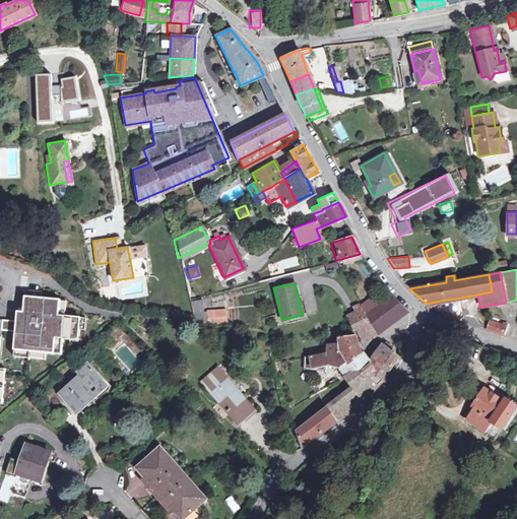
[(45,352),(60,353),(61,338),(77,340),(78,329),(79,317),(58,315),(59,300),(59,299),(40,298),(40,292),(24,289),(22,312),(15,311),(14,321),(0,319),(0,330),(14,331),(12,349),(45,352)]
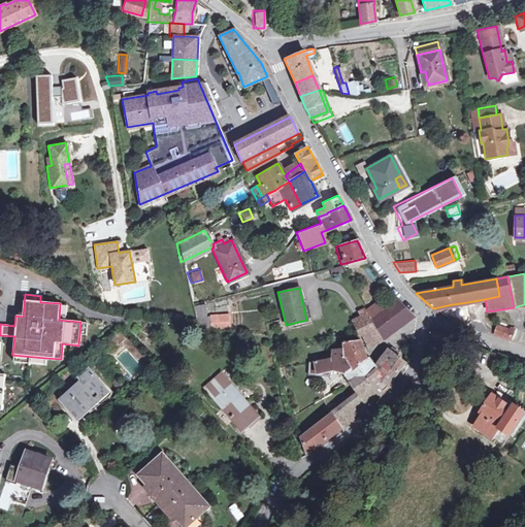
[(397,322),(409,313),(397,299),(387,307),(397,322)]
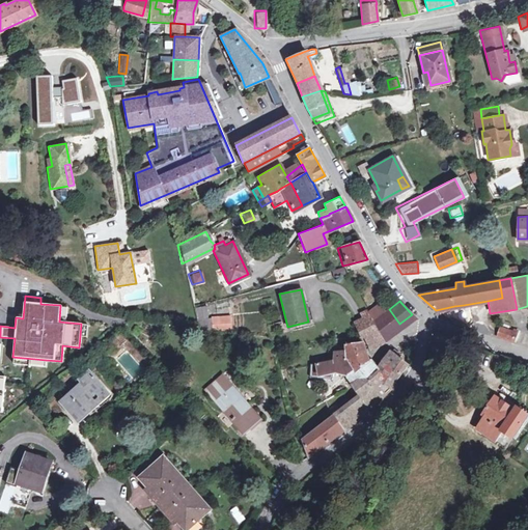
[(368,309),(371,314),(383,308),(380,303),(368,309)]
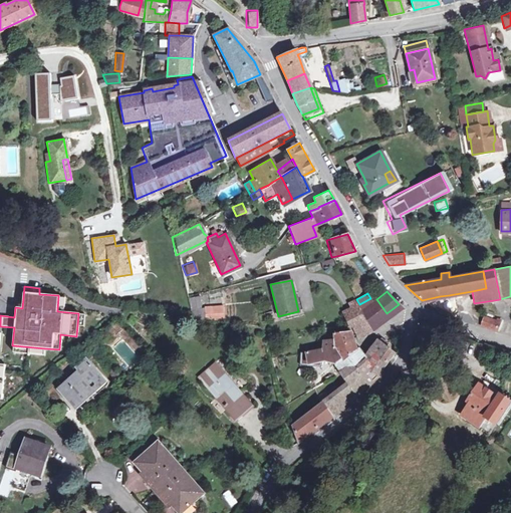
[(192,296),(186,297),(188,304),(191,316),(201,313),(200,308),(196,309),(192,296)]
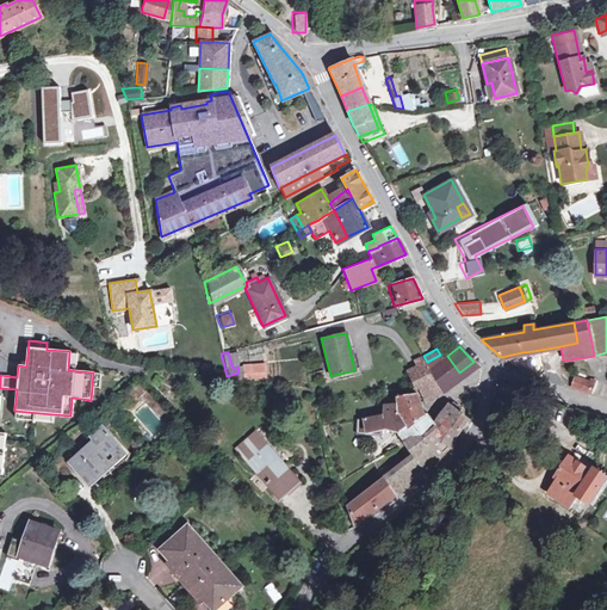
[(419,368),(426,365),(420,356),(414,359),(419,368)]
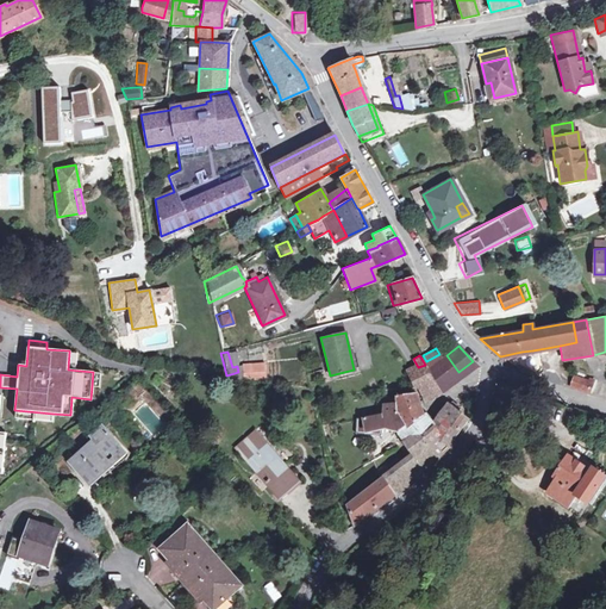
[(458,372),(447,355),(429,368),(441,390),(476,365),(473,361),(458,372)]
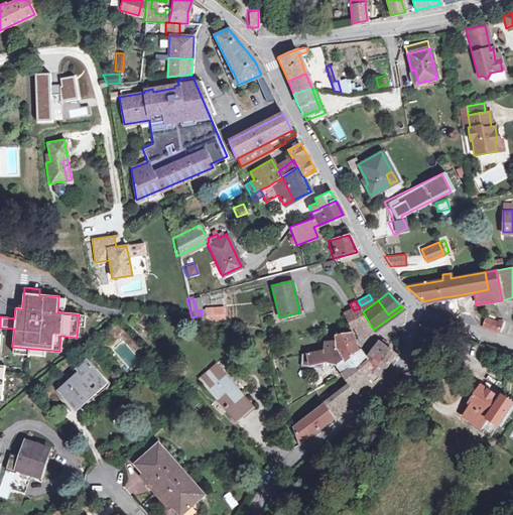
[(205,318),(219,320),(218,306),(204,307),(205,318)]
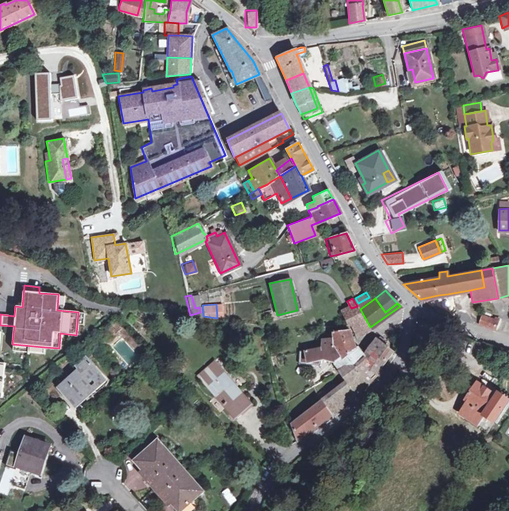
[(368,328),(357,306),(351,308),(342,311),(347,325),(352,324),(356,336),(368,328)]
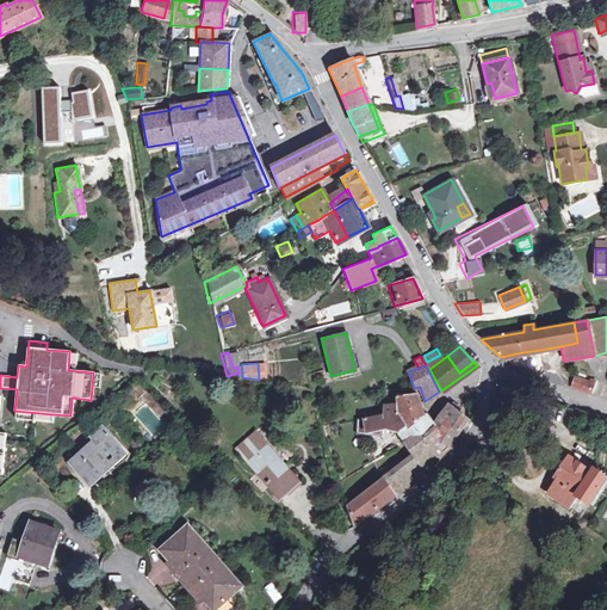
[(573,376),(569,387),(573,388),(588,393),(593,380),(588,379),(587,381),(573,376)]
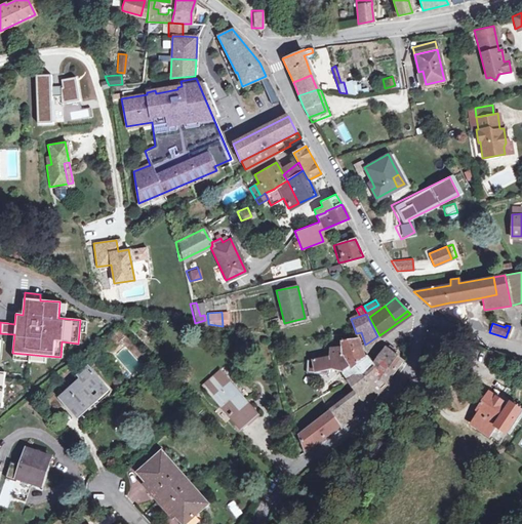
[(340,340),(340,346),(340,354),(349,366),(363,355),(361,348),(358,338),(340,340)]
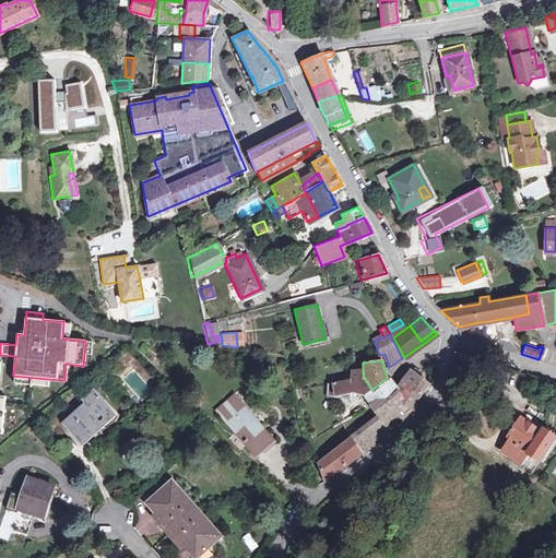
[(349,390),(365,394),(371,390),(363,377),(363,368),(361,369),(350,370),(349,378),(331,381),(334,393),(349,390)]
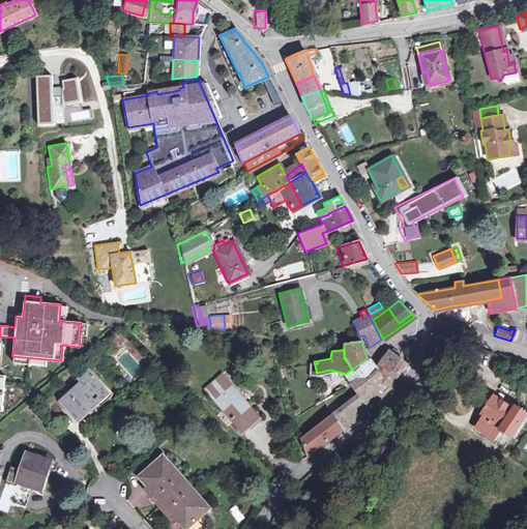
[(396,356),(386,350),(375,368),(376,369),(366,377),(380,397),(389,387),(388,386),(406,363),(396,356)]
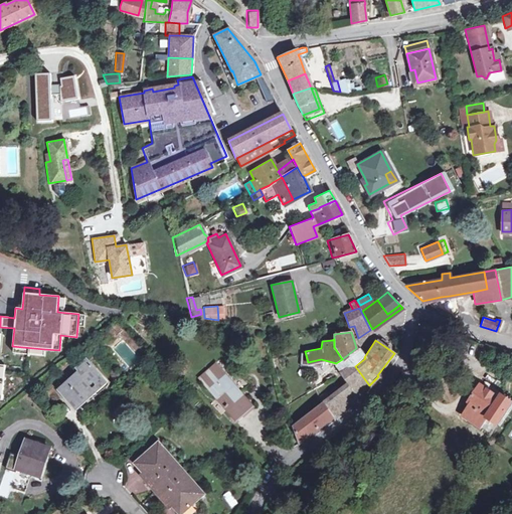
[(44,349),(12,346),(12,353),(43,356),(44,349)]
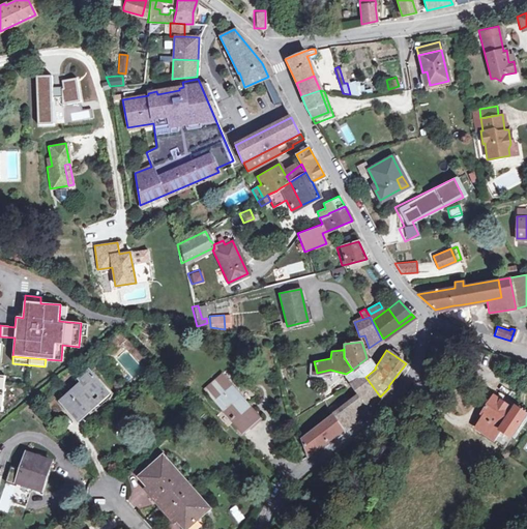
[(367,358),(352,370),(346,374),(351,381),(354,385),(366,377),(376,369),(375,368),(367,358)]
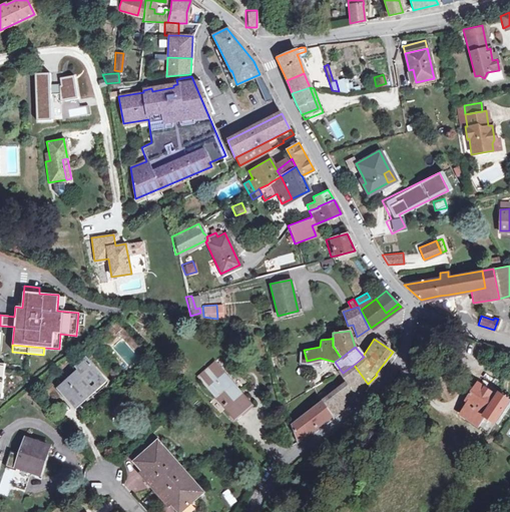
[(75,408),(85,399),(82,396),(102,378),(84,358),(75,366),(79,371),(67,382),(66,381),(57,388),(75,408)]
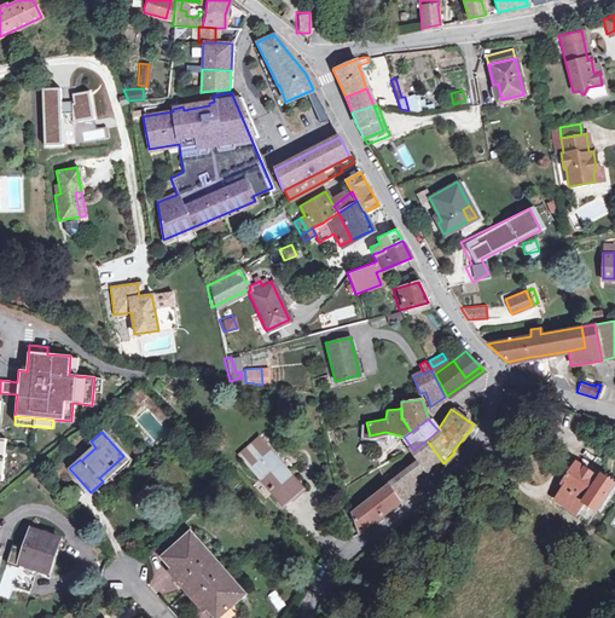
[(238,455),(279,503),(301,486),(259,438),(238,455)]
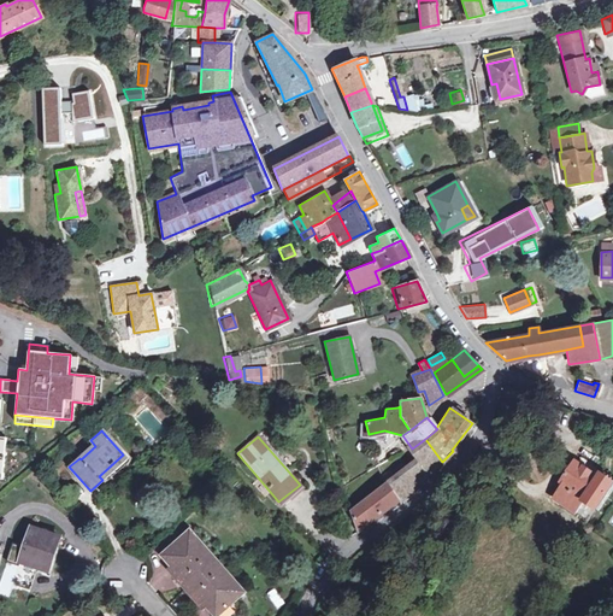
[(425,439),(412,449),(418,456),(430,471),(436,467),(442,462),(425,439)]
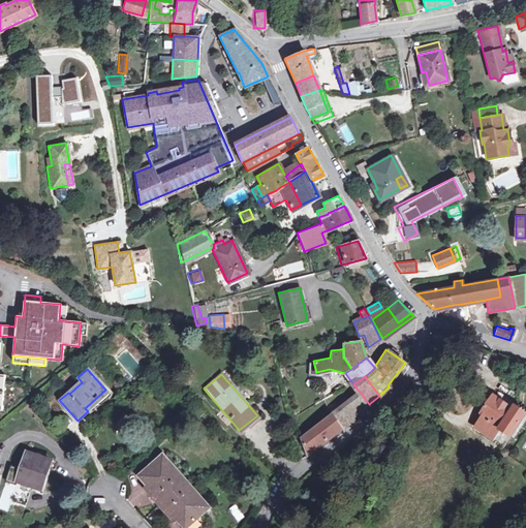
[(109,393),(105,390),(85,408),(88,411),(109,393)]
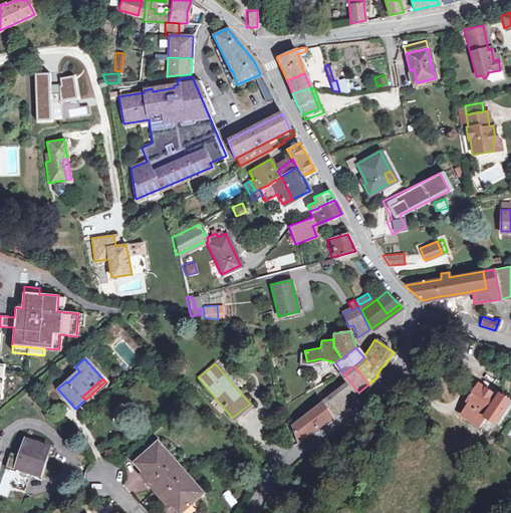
[(358,393),(348,379),(340,386),(350,401),(358,393)]
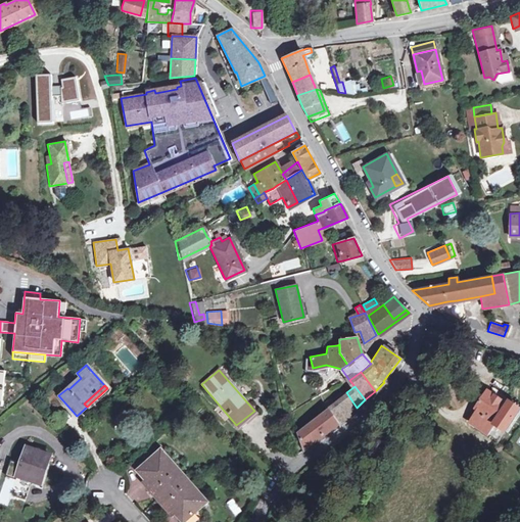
[(493,423),(503,430),(518,408),(507,400),(506,404),(485,389),(473,407),(475,409),(467,421),(485,433),(492,422),(493,423)]
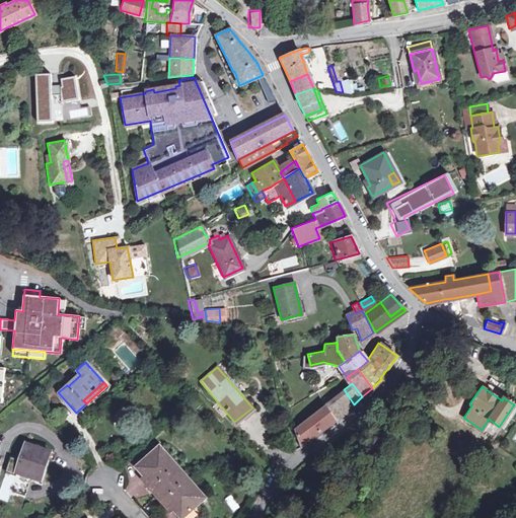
[(389,388),(378,400),(387,410),(398,397),(389,388)]
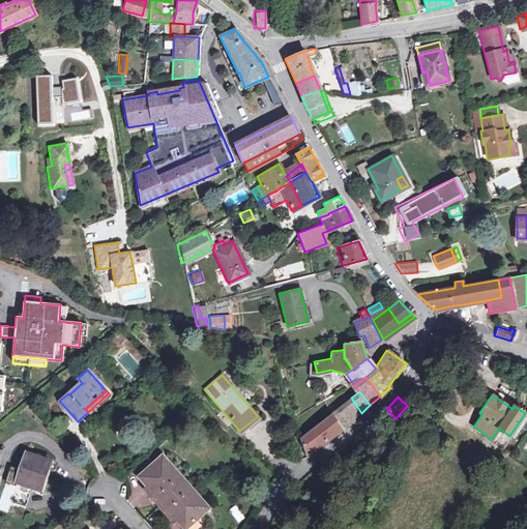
[(351,398),(342,405),(353,419),(361,413),(351,398)]
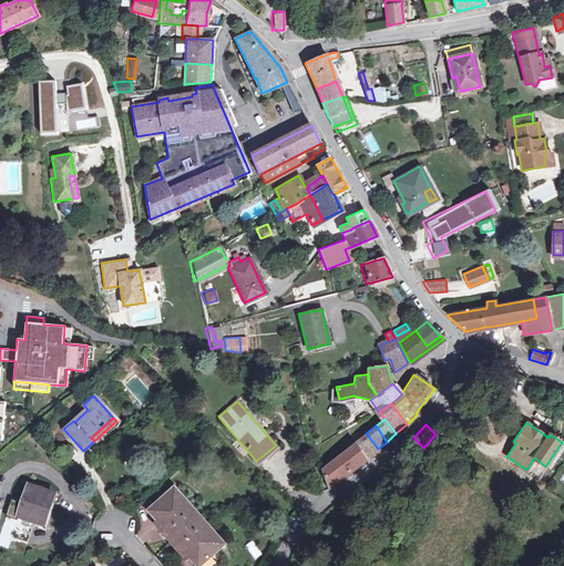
[(349,436),(354,443),(354,442),(355,441),(360,436),(356,431),(349,436)]
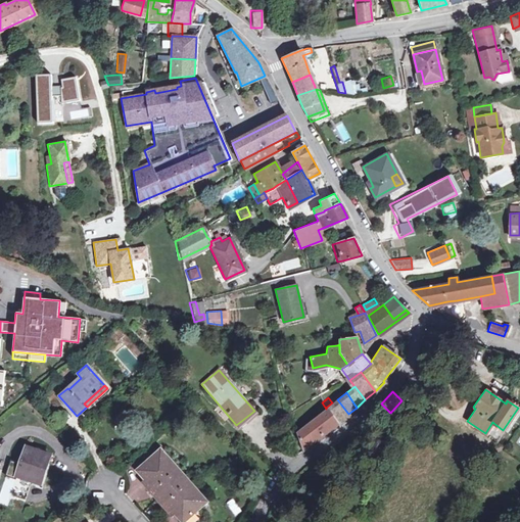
[(302,448),(337,423),(348,414),(337,399),(332,402),(327,407),(326,408),(326,409),(296,431),(302,448)]
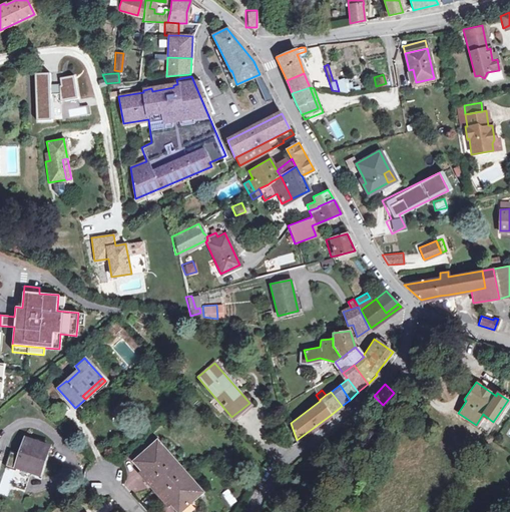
[(483,414),(476,425),(488,433),(495,423),(493,422),(484,415),(483,414)]
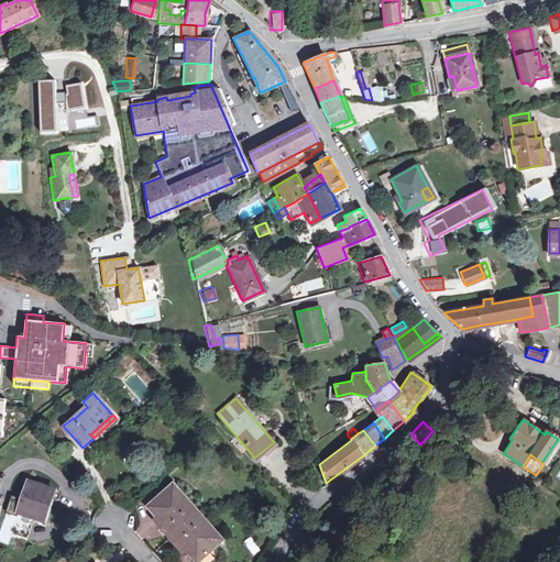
[(15,511),(41,520),(52,488),(28,481),(15,511)]
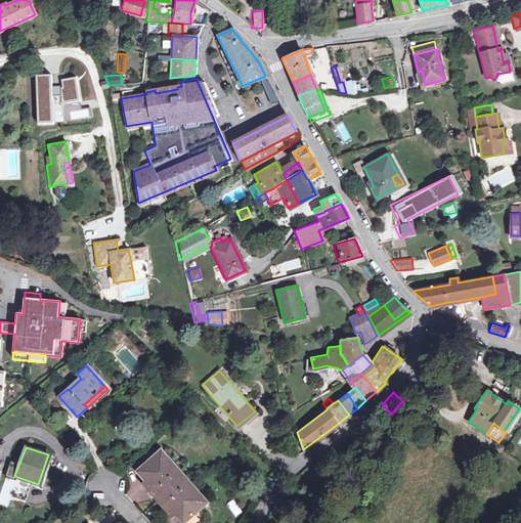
[(136,472),(156,494),(153,496),(160,505),(163,503),(181,522),(183,522),(203,507),(186,487),(189,484),(177,469),(173,472),(157,453),(136,472)]
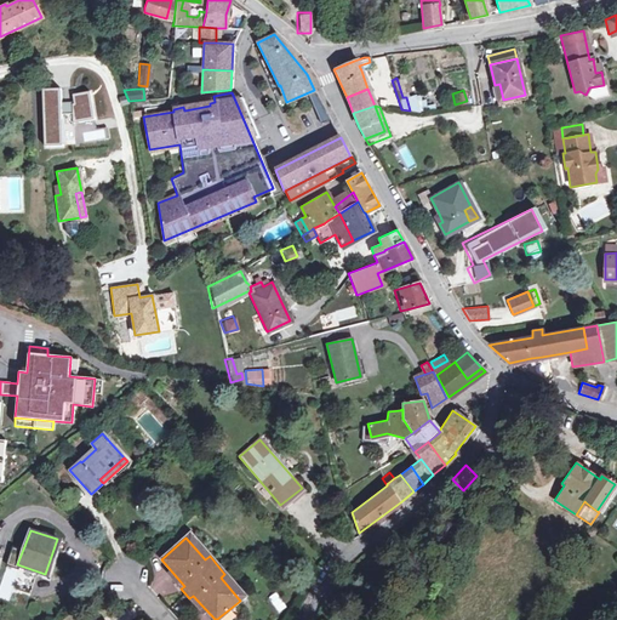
[(1,569),(0,574),(0,592),(6,595),(12,572),(1,569)]
